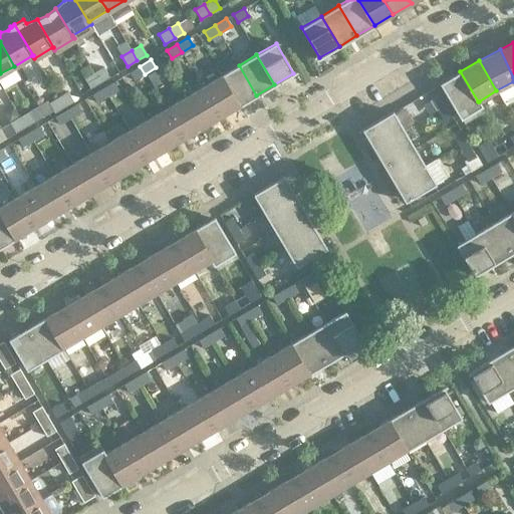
[(256,95),(239,65),(221,75),(239,105),(256,95)]
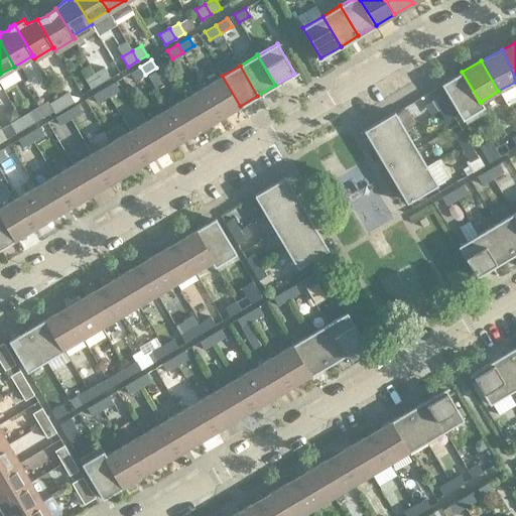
[(105,67),(95,73),(101,83),(111,77),(105,67)]
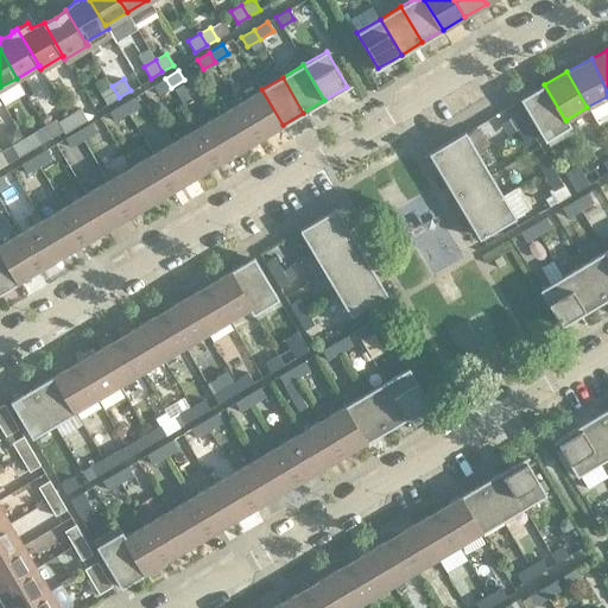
[(171,88),(165,78),(153,86),(158,95),(171,88)]
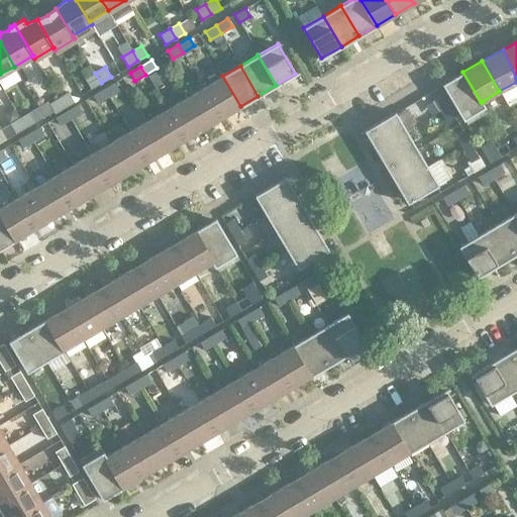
[(481,102),(462,72),(442,84),(467,124),(487,111),(482,102),(481,102)]
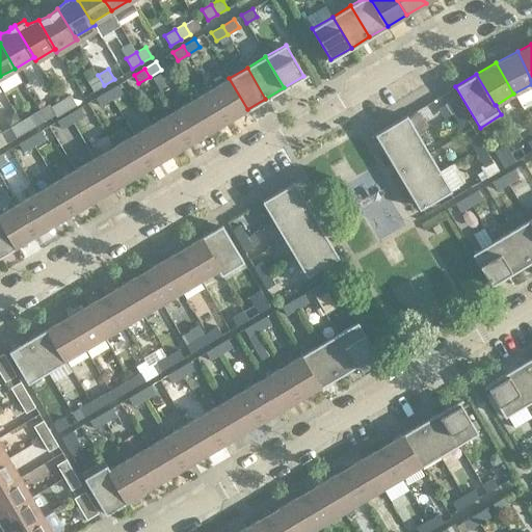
[(104,85),(98,75),(87,81),(94,91),(104,85)]
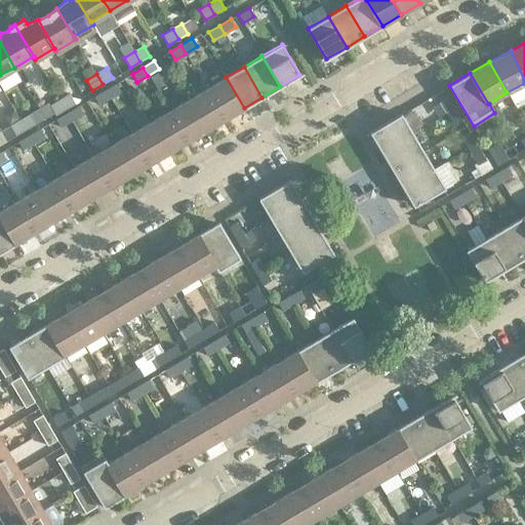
[(244,108),(226,77),(207,88),(225,119),(244,108)]
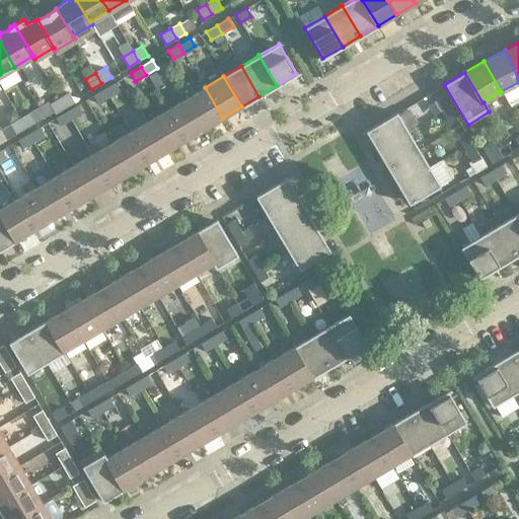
[(120,90),(115,82),(103,89),(108,97),(120,90)]
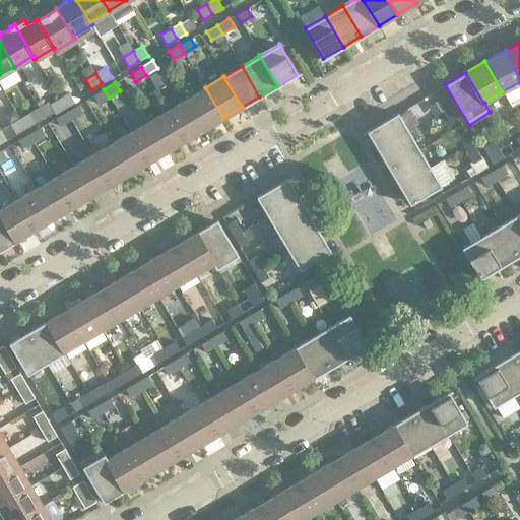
[(222,118),(205,87),(186,99),(204,129),(222,118)]
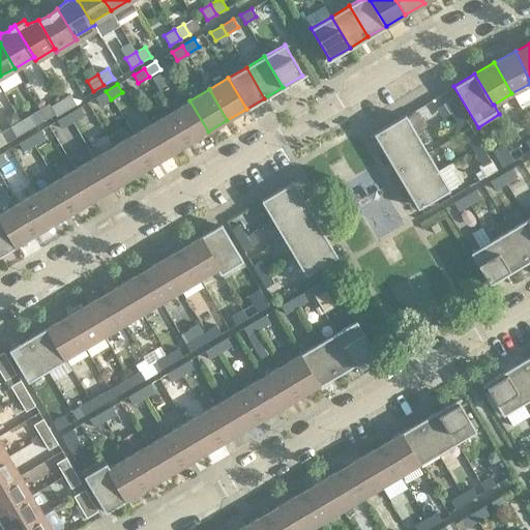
[(111,99),(106,91),(94,97),(99,106),(111,99)]
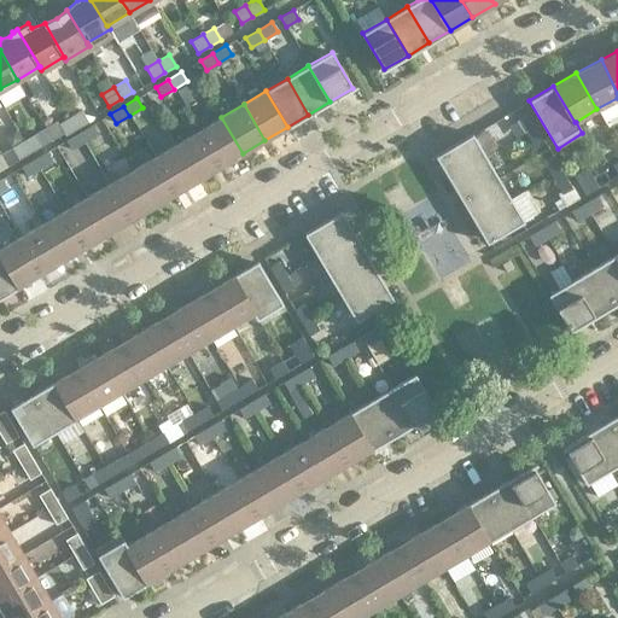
[(79,108),(68,115),(75,127),(86,120),(79,108)]
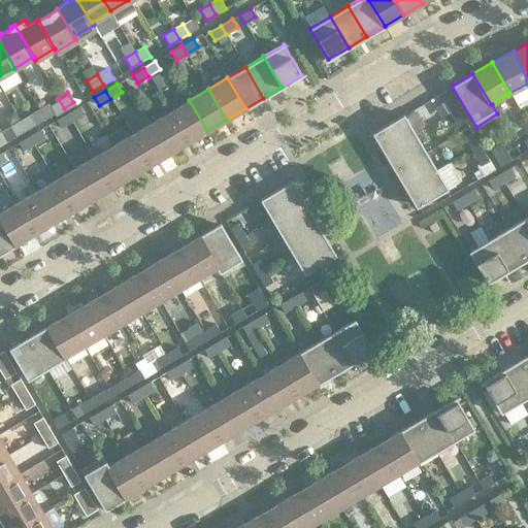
[(458,107),(451,97),(442,101),(450,112),(458,107)]
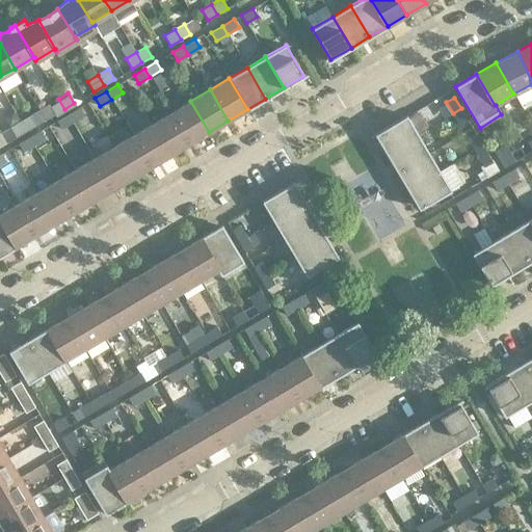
[(64,109),(58,99),(48,104),(54,114),(64,109)]
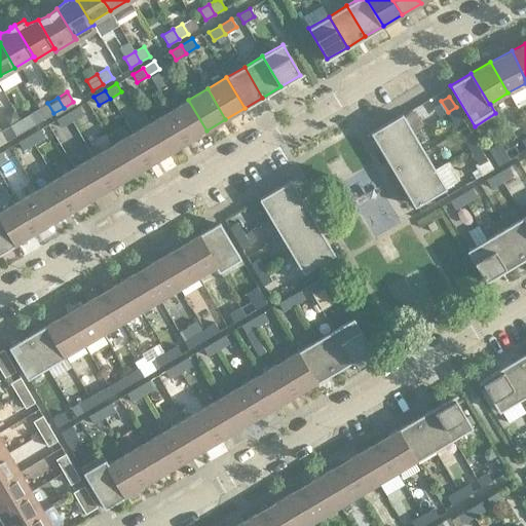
[(207,130),(188,100),(168,111),(187,142),(207,130)]
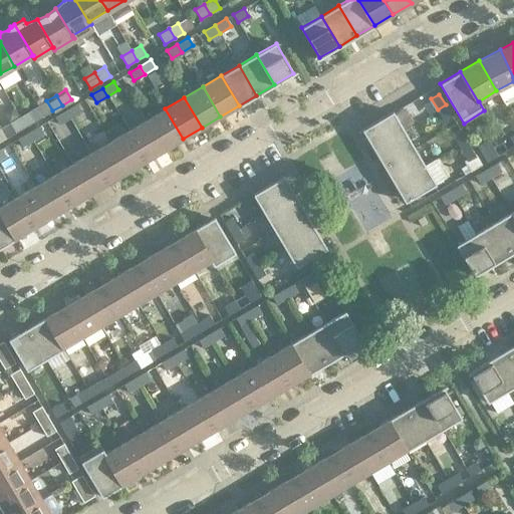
[(81,111),(76,103),(65,110),(70,118),(81,111)]
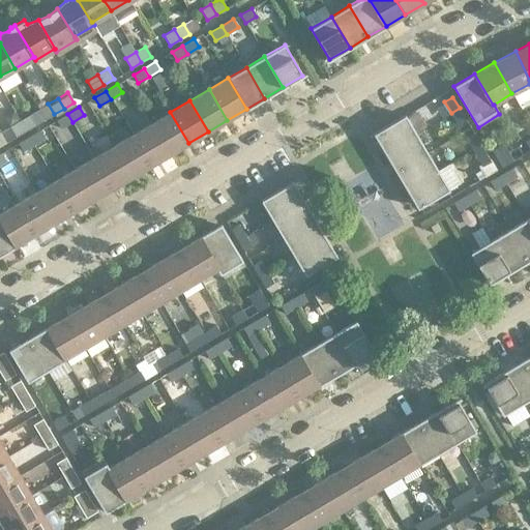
[(466,119),(460,108),(451,113),(458,124),(466,119)]
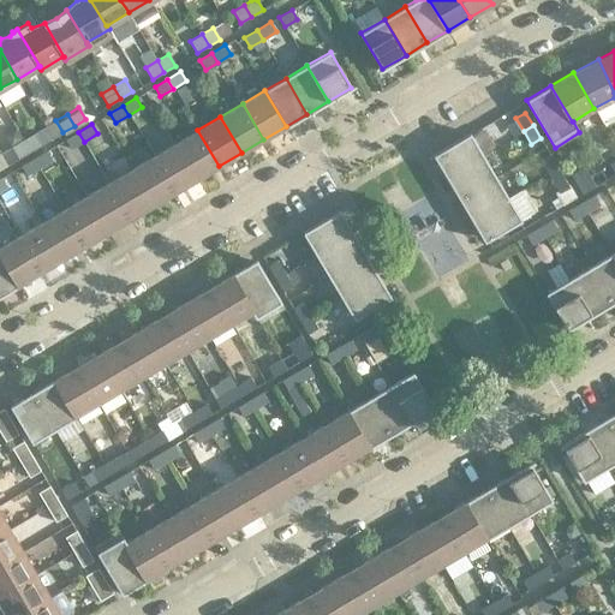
[(219,166),(197,130),(175,143),(197,179),(219,166)]
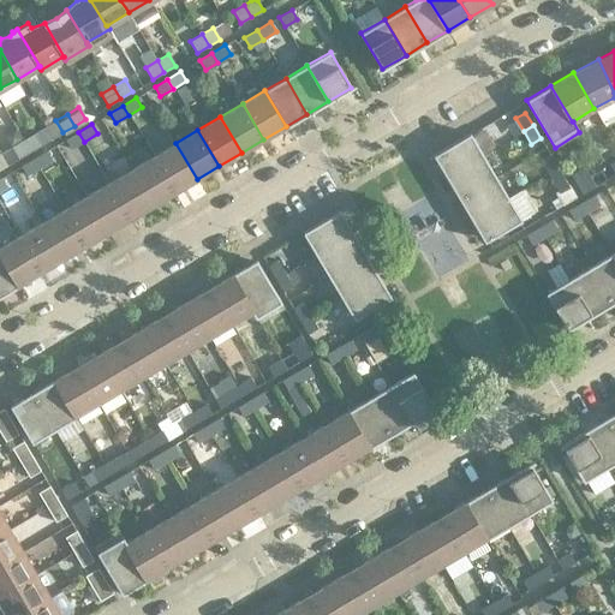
[(84,142),(78,132),(66,139),(71,149),(84,142)]
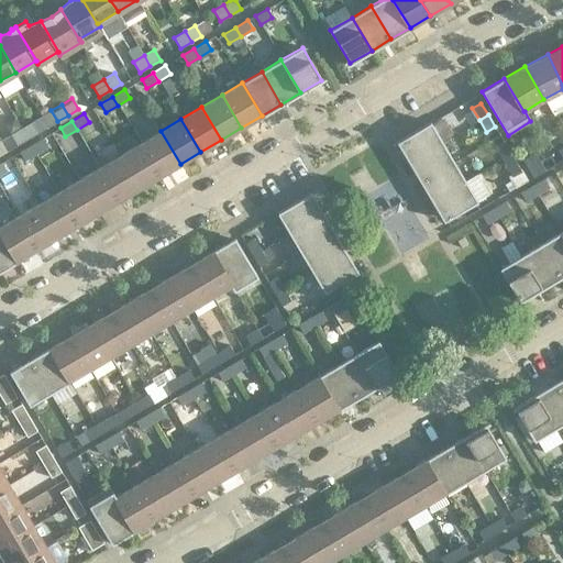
[(32,122),(21,128),(28,139),(39,133),(32,122)]
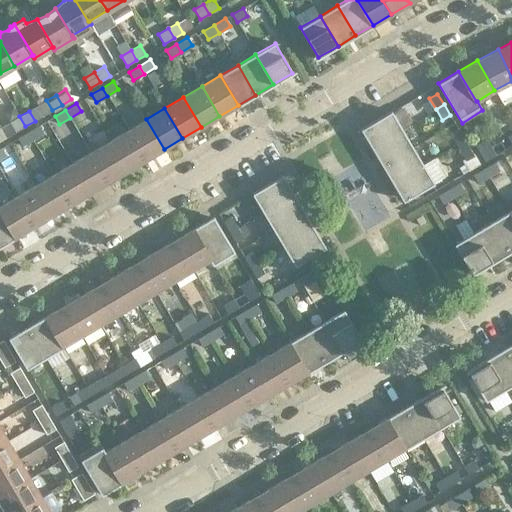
[(402,129),(391,111),(361,129),(372,147),(402,129)]
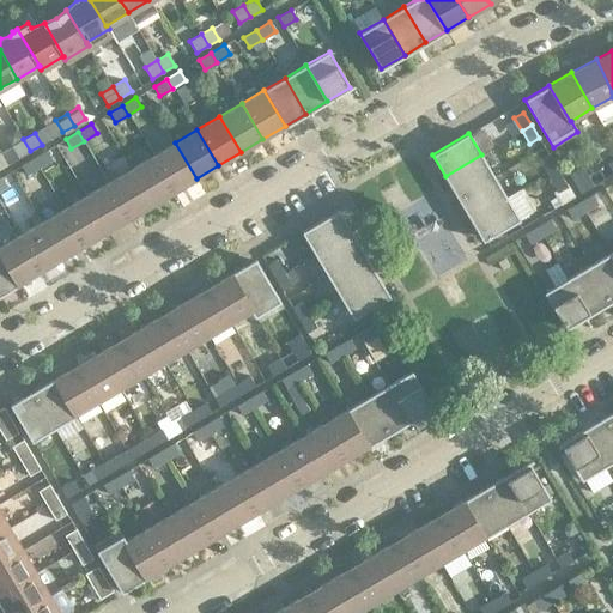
[(30,151),(23,139),(11,146),(18,158),(30,151)]
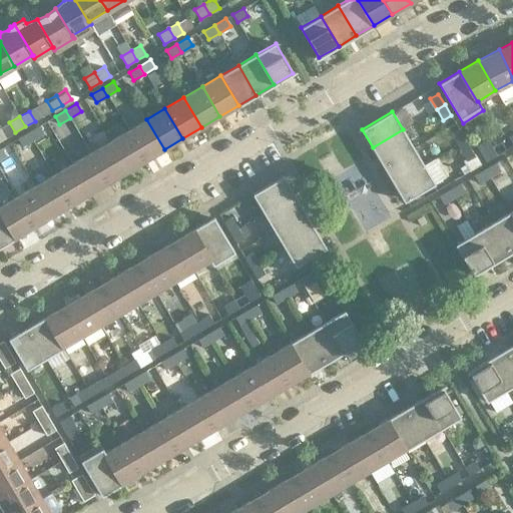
[(164,149),(146,119),(127,130),(145,160),(164,149)]
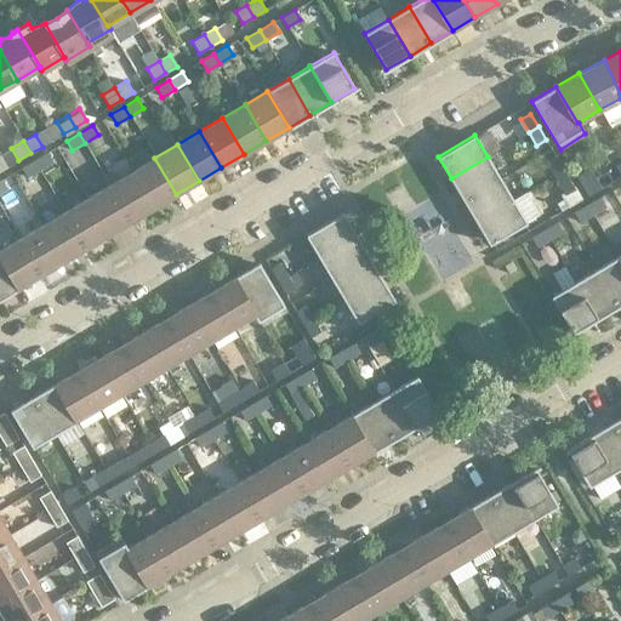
[(52,161),(46,152),(34,160),(40,170),(52,161)]
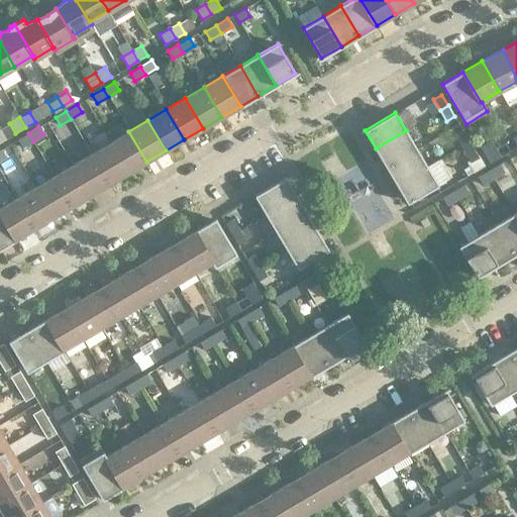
[(416,148),(406,130),(376,148),(386,167),(416,148)]
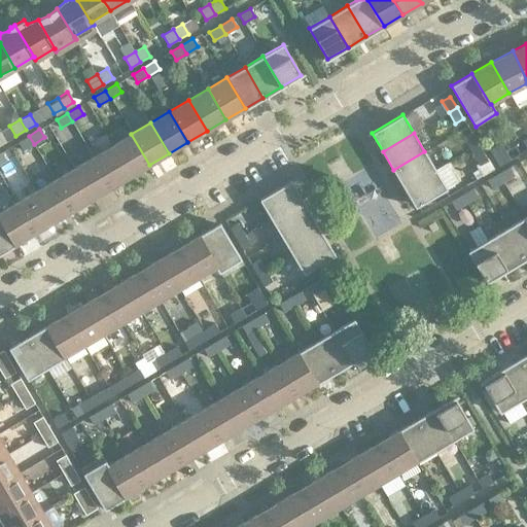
[(479,143),(471,133),(463,138),(469,148),(479,143)]
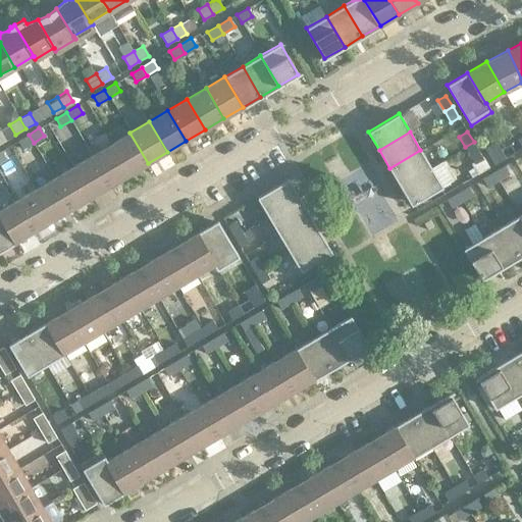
[(148,163),(129,133),(111,144),(128,174),(148,163)]
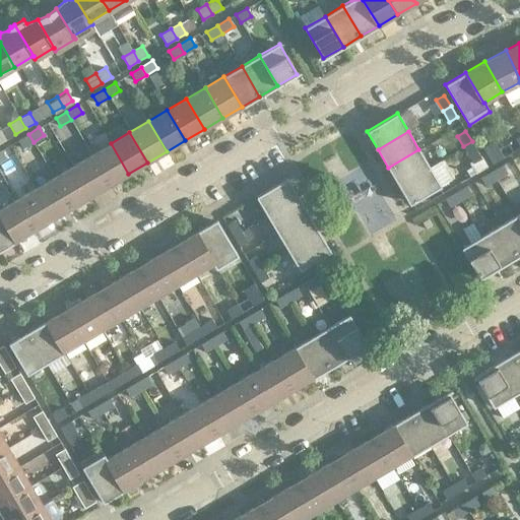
[(34,142),(28,134),(17,140),(22,148),(34,142)]
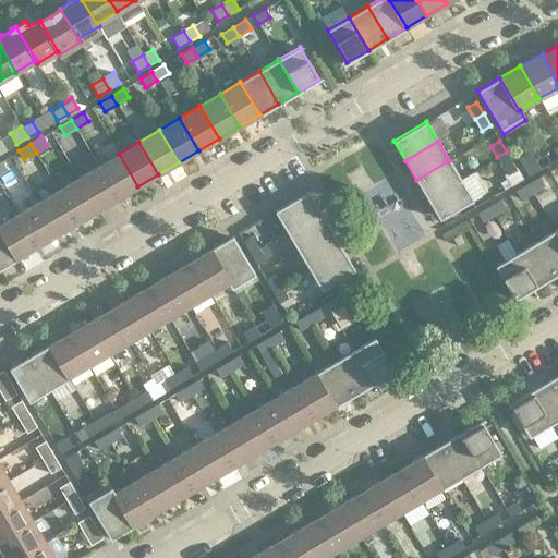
[(513,164),(507,152),(497,157),(505,169),(513,164)]
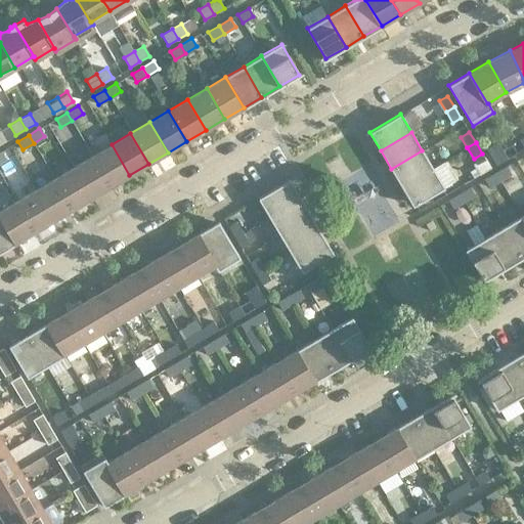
[(497,142),(486,148),(491,157),(503,150),(497,142)]
